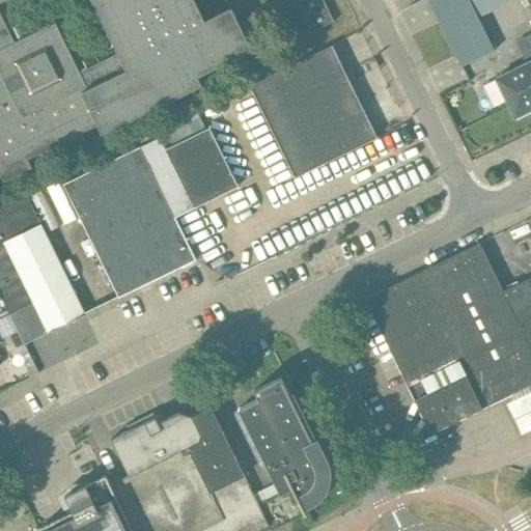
[(15,55),(12,56),(14,58),(14,57),(50,132),(51,134),(52,133),(52,132),(294,14),(294,15),(296,14),(295,11),(288,0),(203,0),(61,70),(47,42),(48,42),(47,39),(45,40),(15,55)]
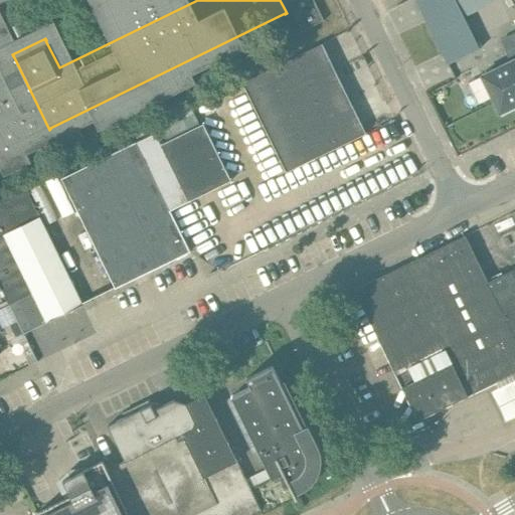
[(324,21),(313,0),(286,0),(302,31),(324,21)]
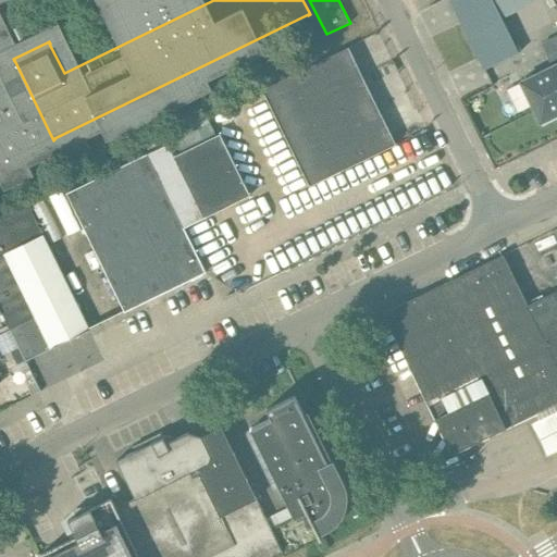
[(517,53),(491,0),(450,0),(484,70),(517,53)]
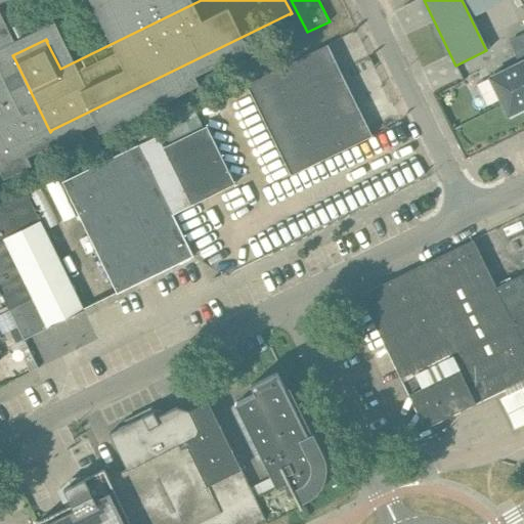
[(374,137),(328,45),(247,84),(292,177),(374,137)]
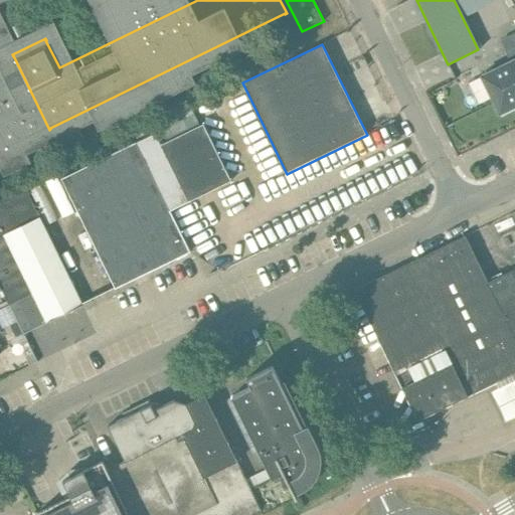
[(514,46),(505,51),(511,61),(481,76),(499,114),(514,106),(514,46)]
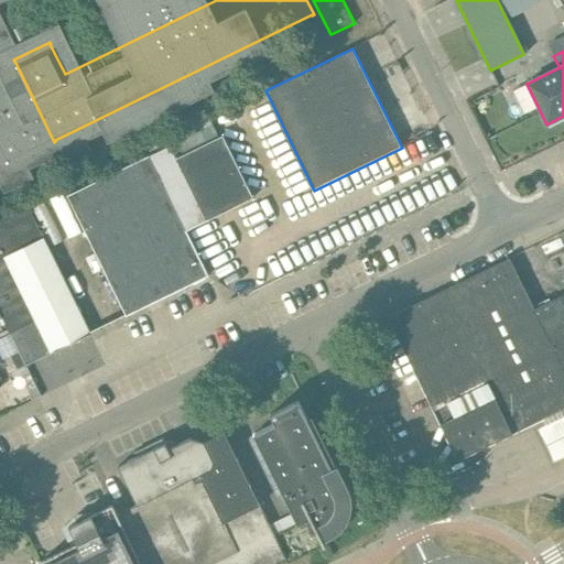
[(149,155),(186,231),(252,198),(223,137),(175,160),(169,145),(149,155)]
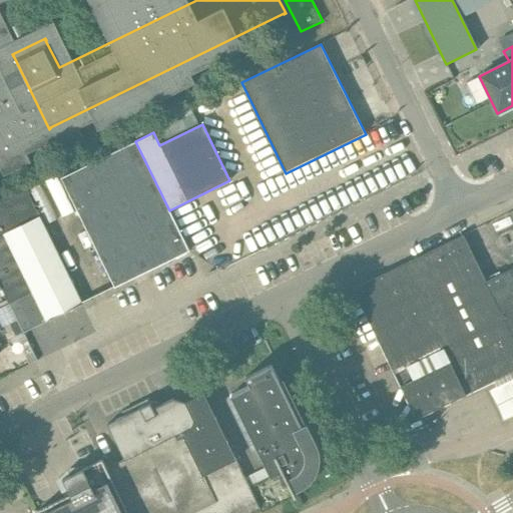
[(169,210),(135,141),(60,177),(114,288),(157,267),(159,270),(190,254),(169,210)]
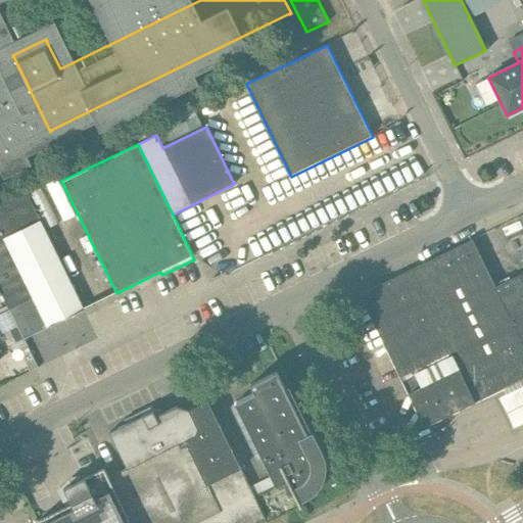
[(26,192),(0,204),(0,292),(1,295),(22,339),(83,310),(26,192)]
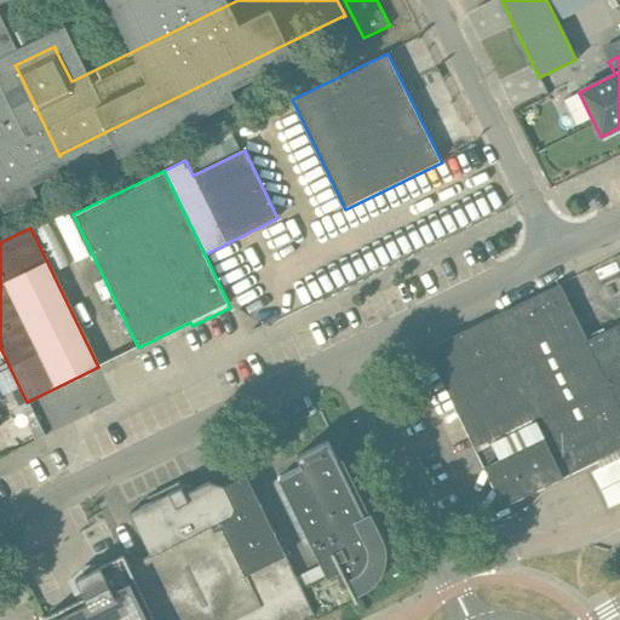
[(482,446),(475,449),(503,505),(619,448),(619,323),(587,340),(560,283),(434,345),(482,446)]
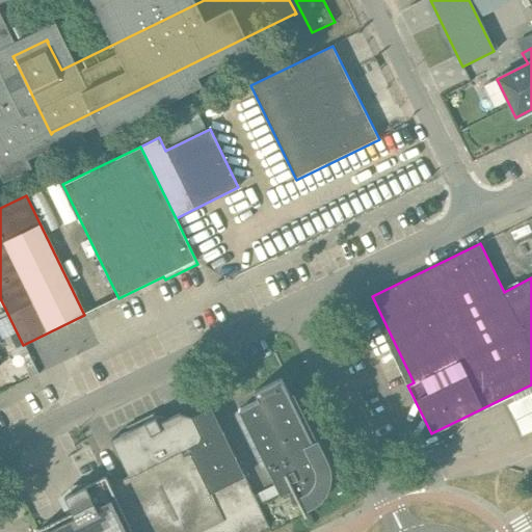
[(33,364),(26,368),(31,377),(38,374),(33,364)]
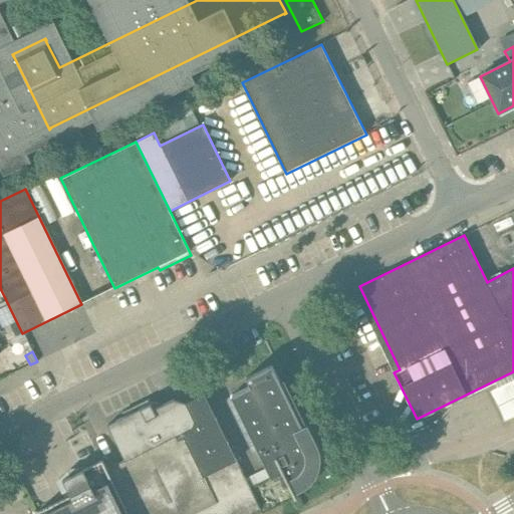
[(306,434),(271,364),(245,377),(246,379),(246,378),(250,386),(230,395),(271,479),(273,477),(282,472),(294,497),(296,496),(289,482),(296,479),(301,476),(302,474),(304,473),(305,471),(306,470),(307,468),(307,466),(308,464),(308,462),(309,460),(309,458),(308,456),(308,454),(306,448),(301,437),(306,434)]
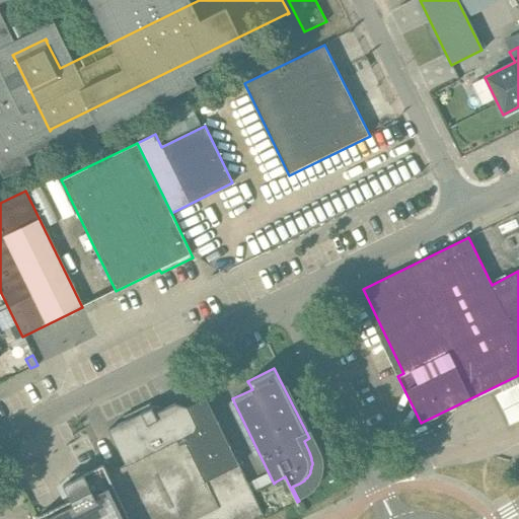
[(518,392),(495,404),(510,436),(518,431),(518,392)]
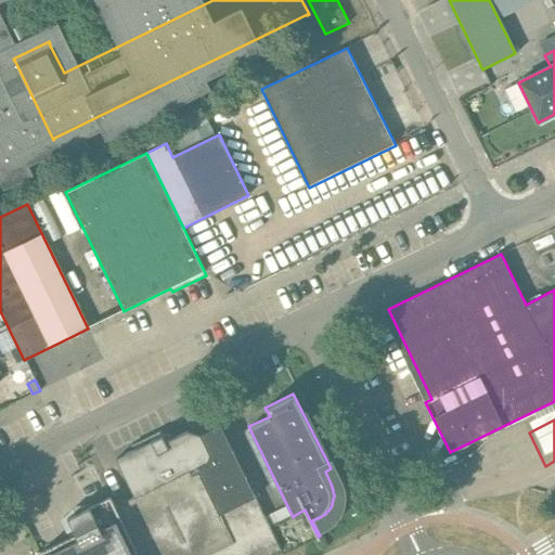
[(220,426),(201,435),(188,430),(177,436),(175,440),(167,444),(163,436),(151,441),(154,448),(138,455),(136,449),(116,459),(134,497),(115,506),(138,554),(270,554),(281,550),(220,426)]
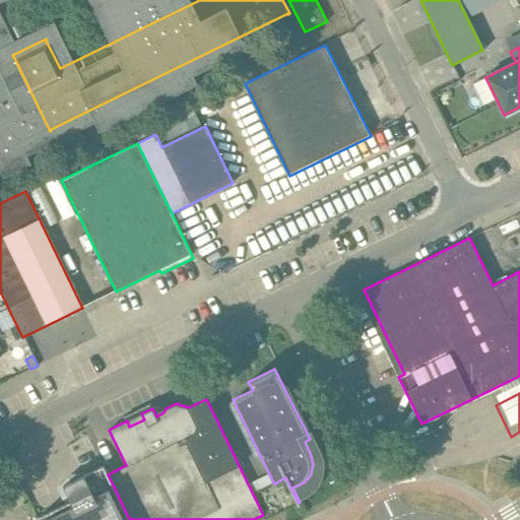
[(103,465),(63,485),(70,501),(38,517),(39,519),(129,519),(108,474),(103,465)]
